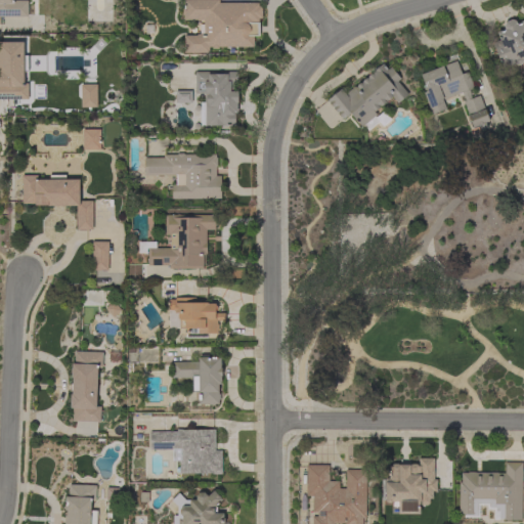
[(0,16),(0,0),(13,0),(13,1),(27,1),(28,16),(0,16)]
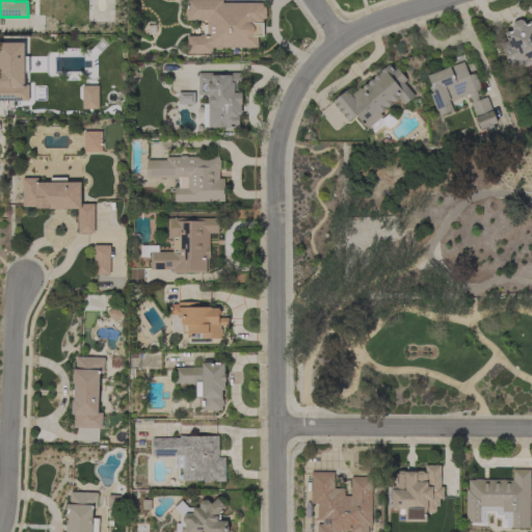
[(221,0),(221,3),(262,3),(262,6),(265,6),(265,19),(262,19),(262,23),(263,23),(263,36),(257,36),(257,48),(221,48),(221,50),(214,50),(214,48),(212,48),(212,54),(187,54),(187,36),(200,36),(200,34),(203,34),(203,25),(207,25),(207,20),(187,20),(187,16),(185,16),(185,9),(187,9),(187,4),(186,4),(186,0),(221,0)]
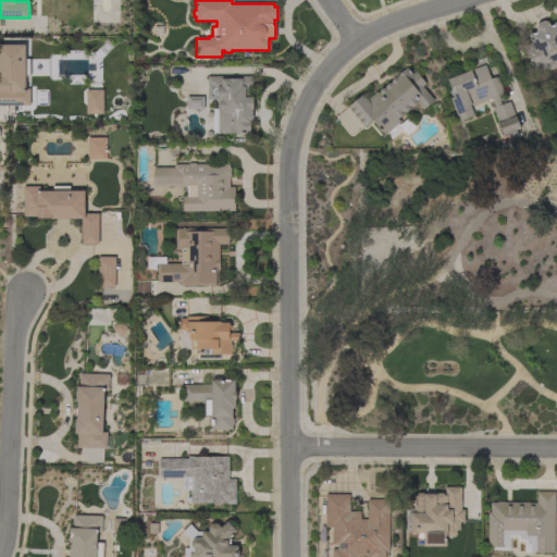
[(523,47),(524,46),(524,45),(531,42),(528,34),(532,33),(532,34),(535,32),(535,31),(536,31),(535,27),(536,24),(543,21),(547,22),(548,25),(556,21),(556,62),(555,63),(556,65),(555,66),(553,67),(552,69),(549,69),(547,67),(535,73),(523,47)]
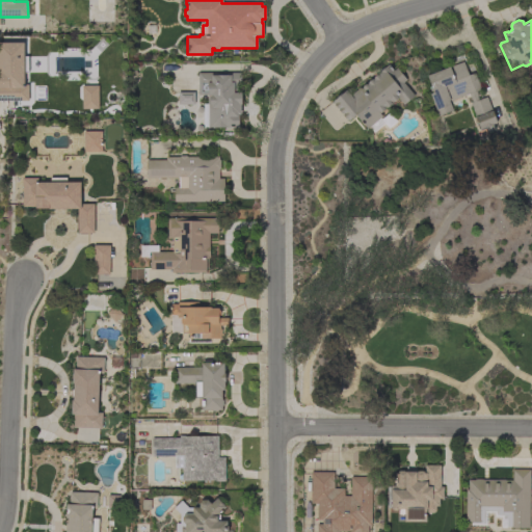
[(0,101),(0,43),(24,43),(24,57),(28,57),(28,73),(24,73),(24,84),(28,84),(28,101),(0,101)]
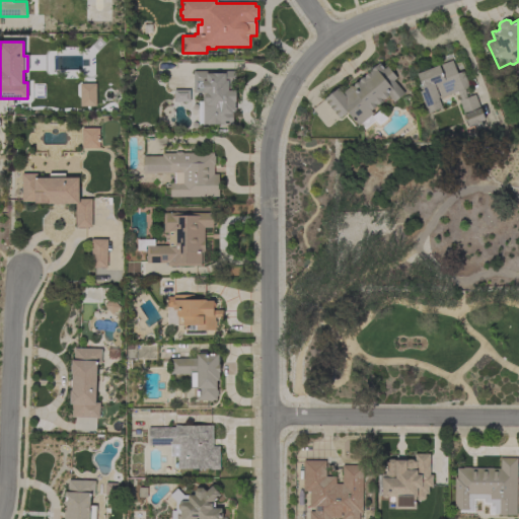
[(469,87),(464,89),(466,93),(465,94),(466,97),(474,94),(485,120),(479,122),(482,127),(475,129),(473,123),(472,124),(468,126),(458,100),(460,99),(457,91),(438,99),(441,107),(427,114),(424,105),(425,105),(419,91),(423,90),(419,81),(421,81),(418,73),(438,65),(438,66),(451,61),(456,73),(462,71),(469,87)]
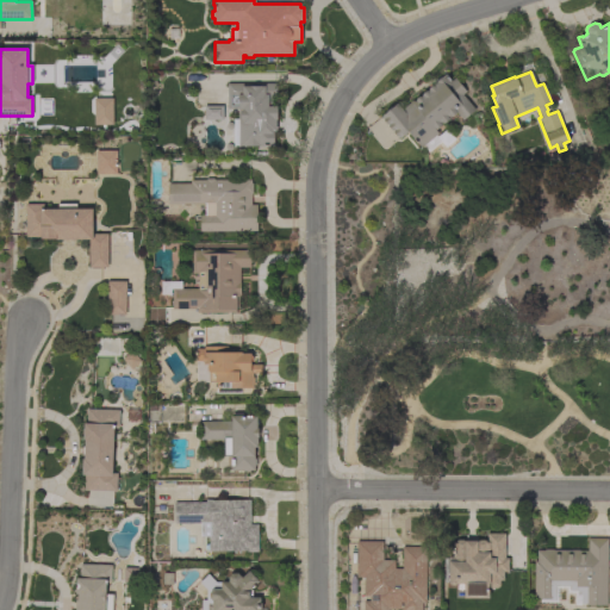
[(440,142),(428,153),(422,145),(421,148),(408,132),(399,139),(397,136),(396,136),(392,131),(393,131),(392,130),(391,131),(387,126),(388,125),(387,124),(386,124),(383,120),(384,119),(380,117),(397,103),(402,109),(412,100),(414,101),(415,100),(419,95),(419,97),(422,95),(421,94),(425,91),(425,92),(428,89),(433,85),(433,86),(435,83),(435,82),(444,74),(450,81),(454,78),(466,92),(462,94),(474,110),(462,120),(456,112),(450,117),(450,116),(448,118),(448,119),(443,123),(442,123),(440,124),(441,125),(436,130),(434,128),(437,134),(435,136),(440,142)]
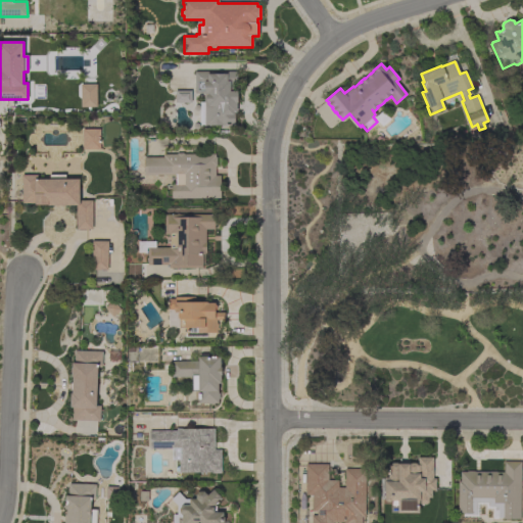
[(203,93),(194,93),(194,72),(237,72),(237,83),(234,83),(234,91),(237,91),(237,103),(236,103),(236,112),(233,112),(233,115),(234,115),(234,126),(199,126),(199,102),(203,102),(203,93)]
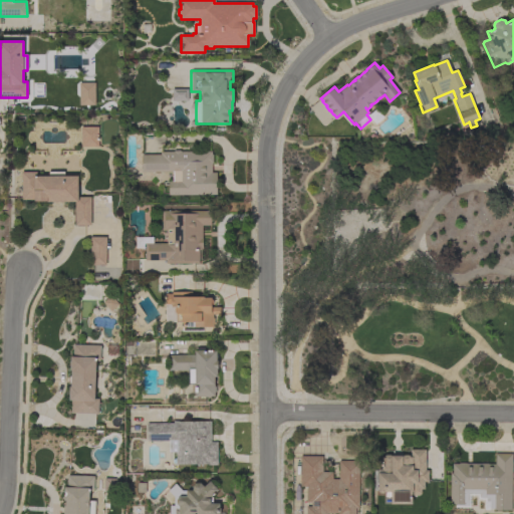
[(78,82),(94,82),(94,105),(79,105),(78,82)]
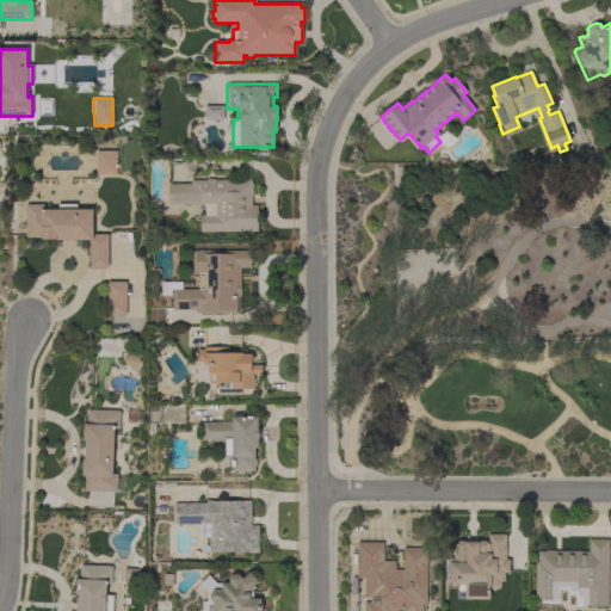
[(222,107),(204,106),(203,119),(221,121),(222,107)]
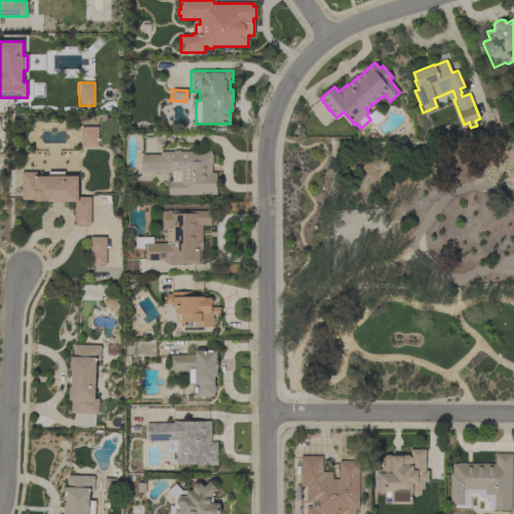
[(80,127),(97,126),(97,147),(81,147),(80,127)]
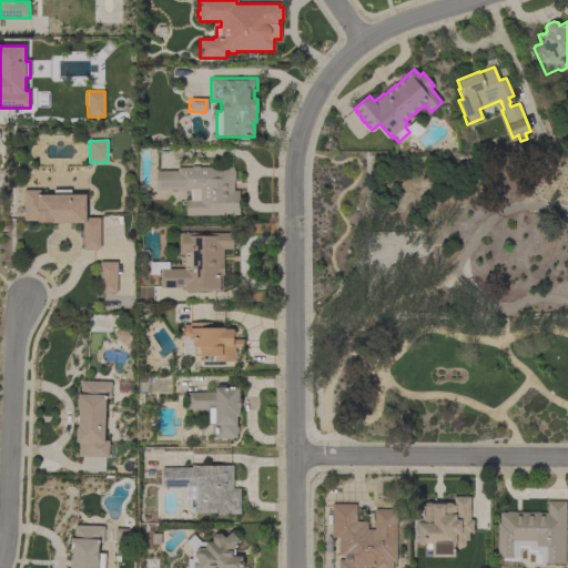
[(186,215),(186,201),(191,201),(190,190),(156,190),(156,171),(176,171),(176,168),(191,168),(192,166),(199,166),(200,168),(233,168),(233,170),(234,171),(234,180),(233,181),(233,191),(239,191),(239,215),(186,215)]
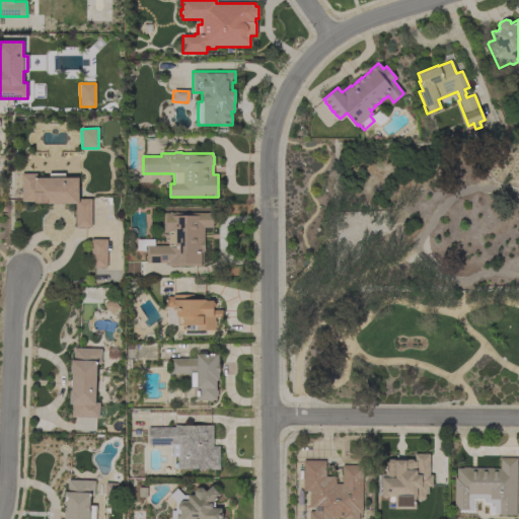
[(21,173),(36,173),(36,177),(49,177),(49,173),(64,173),(64,177),(78,177),(78,199),(91,199),(91,227),(75,227),(75,204),(47,204),(47,203),(34,203),(34,202),(21,202),(21,173)]
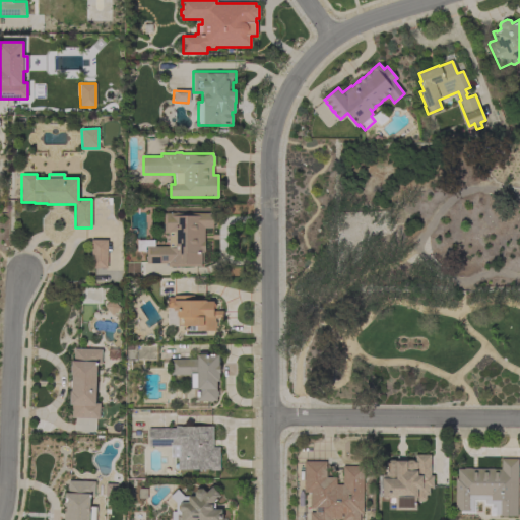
[(136,251),(136,240),(153,240),(153,246),(169,246),(169,233),(164,233),(164,213),(212,213),(212,217),(214,217),(214,224),(212,224),(212,228),(204,229),(204,241),(205,252),(204,252),(204,253),(201,253),(201,266),(168,266),(167,263),(146,263),(146,251),(136,251)]
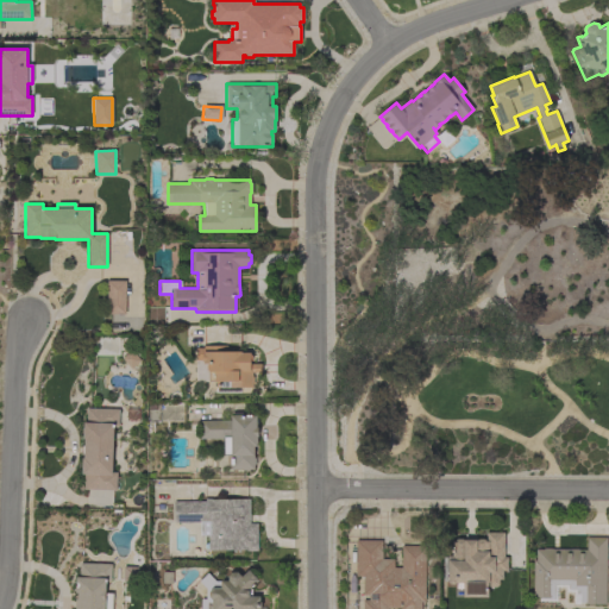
[(125,314),(106,314),(106,281),(125,281),(125,314)]
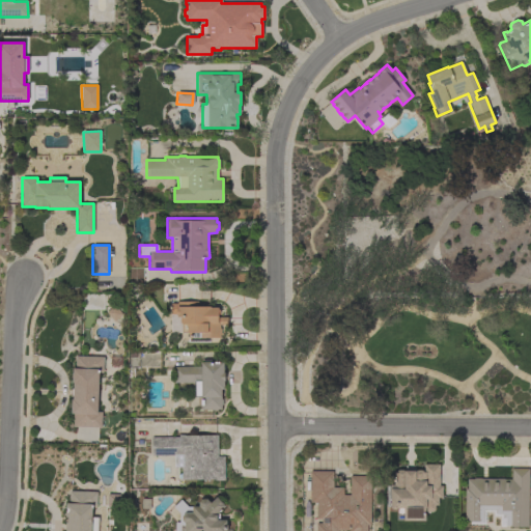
[(189,338),(189,333),(187,333),(187,332),(171,332),(171,304),(176,304),(176,302),(197,302),(197,307),(210,307),(218,307),(217,309),(219,310),(219,314),(218,315),(218,317),(227,317),(227,325),(219,325),(219,329),(221,329),(221,335),(220,335),(220,338),(208,338),(208,341),(189,342),(189,338)]
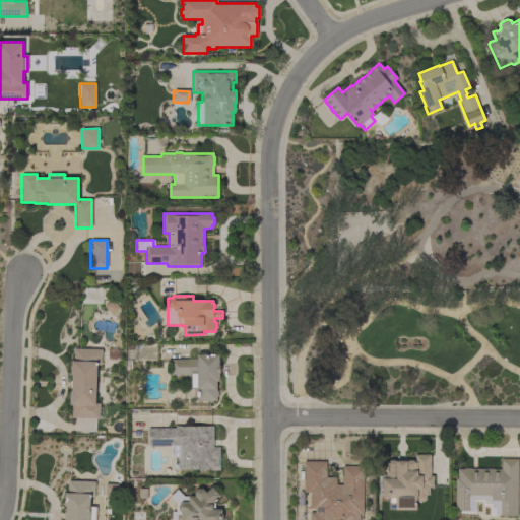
[(112,299),(120,308),(112,315),(104,306),(112,299)]
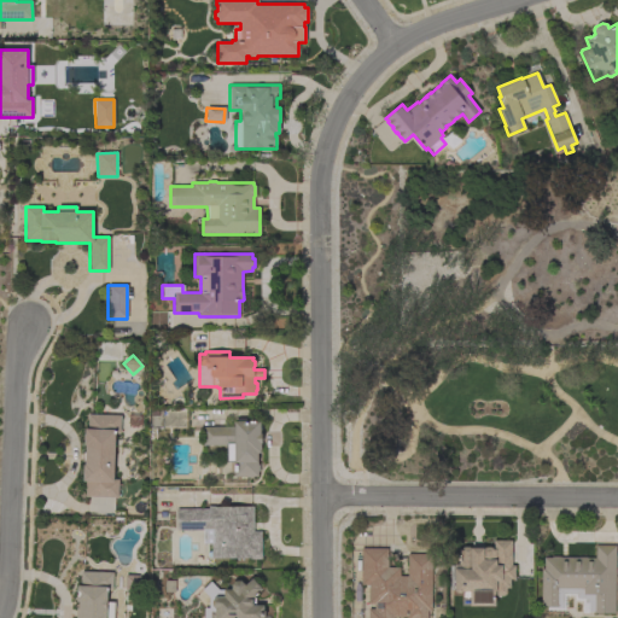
[(121,415),(120,433),(116,433),(114,479),(118,479),(117,497),(85,496),(86,482),(82,482),(83,465),(85,465),(86,460),(82,460),(82,453),(85,453),(85,445),(83,445),(85,430),(87,430),(88,414),(121,415)]
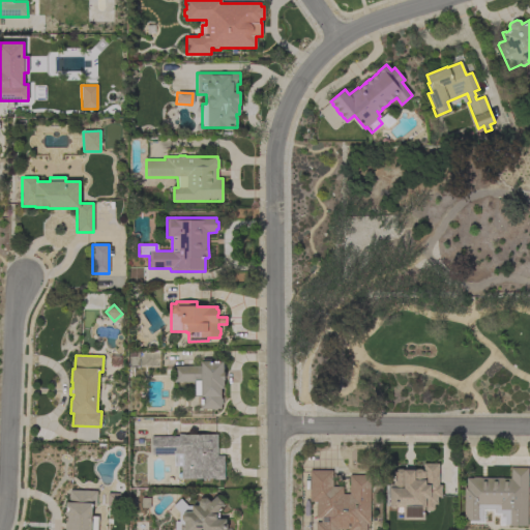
[(173,366),(193,366),(193,365),(200,365),(200,361),(203,361),(203,359),(211,359),(211,361),(224,360),(224,371),(223,371),(223,372),(224,372),(224,381),(223,381),(223,388),(221,388),(221,398),(222,398),(222,405),(221,405),(221,409),(216,409),(216,410),(210,410),(210,409),(201,409),(201,396),(195,396),(195,382),(173,382),(173,366)]
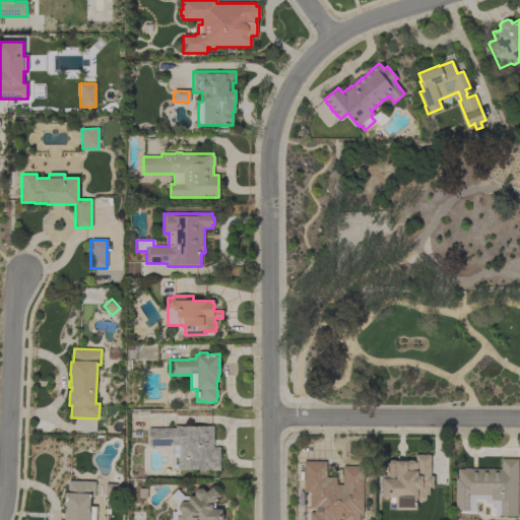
[(213,448),(219,447),(219,469),(178,470),(178,457),(171,457),(171,446),(148,446),(148,429),(175,429),(175,427),(179,426),(179,427),(212,427),(213,448)]
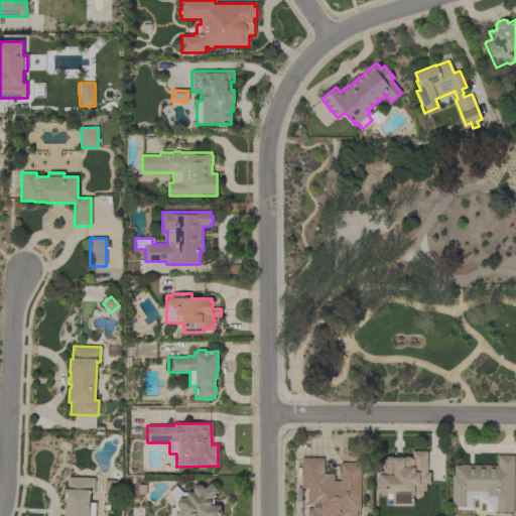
[(426,472),(429,472),(429,484),(425,484),(425,491),(422,491),(422,496),(420,498),(414,498),(412,495),(412,500),(386,500),(385,495),(381,495),(379,493),(379,471),(382,471),(383,459),(385,459),(386,457),(391,457),(393,458),(403,458),(405,457),(409,457),(411,459),(412,459),(412,450),(426,452),(426,472)]
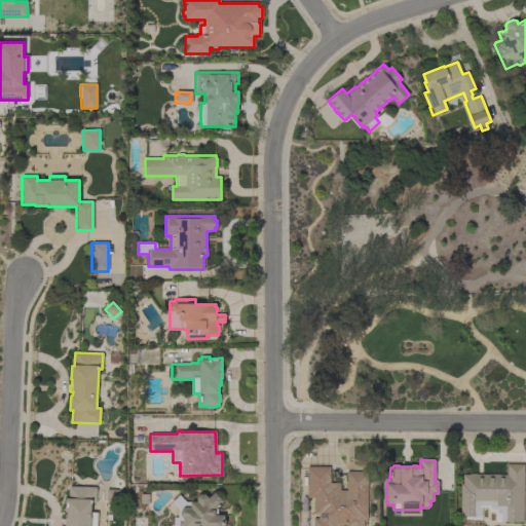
[(491,510),(491,505),(479,505),(479,518),(465,518),(465,517),(460,517),(460,484),(462,484),(462,475),(470,475),(470,474),(477,474),(477,475),(492,475),(499,475),(506,475),(506,464),(524,464),(523,522),(504,522),(504,521),(501,521),(501,522),(494,522),(494,510),(491,510)]
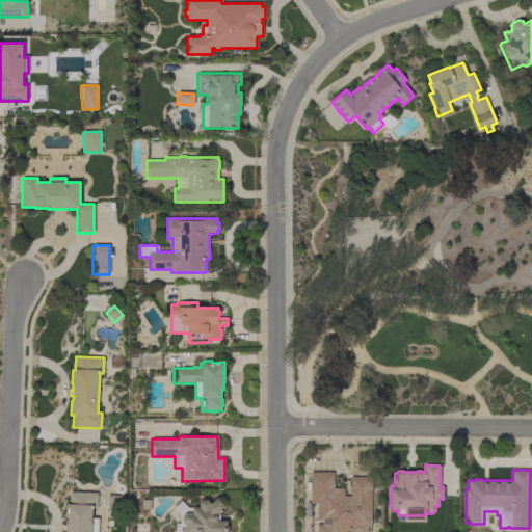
[(311,472),(334,472),(334,488),(344,488),(344,496),(350,496),(350,477),(371,477),(371,526),(368,526),(368,531),(349,531),(338,531),(317,531),(317,525),(322,525),(322,520),(317,520),(317,504),(311,504),(311,472)]
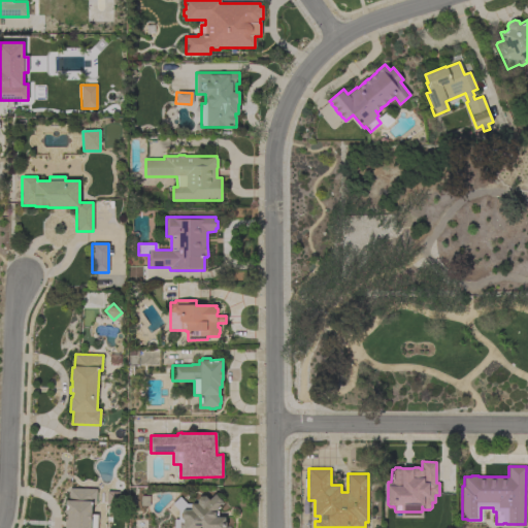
[(96,489),(96,503),(91,503),(90,527),(64,527),(65,519),(67,519),(67,515),(65,515),(66,500),(68,500),(69,488),(96,489)]
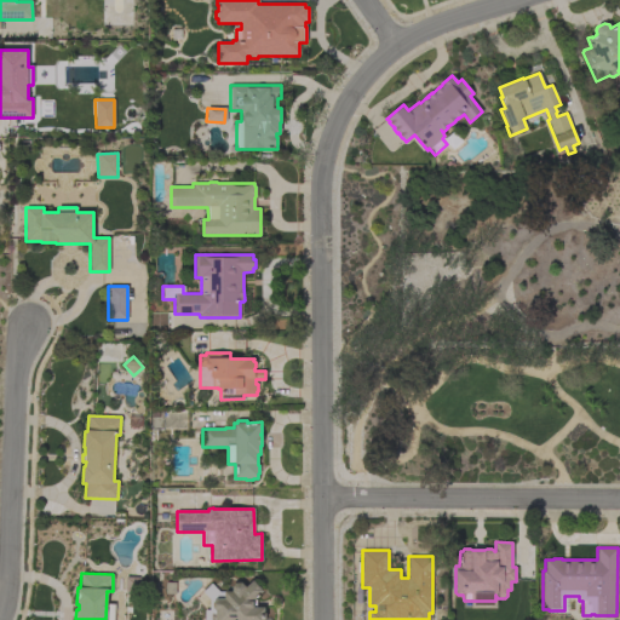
[(204,619),(204,610),(210,610),(210,600),(202,591),(211,584),(218,592),(224,592),(224,587),(231,587),(231,586),(235,583),(241,583),(245,586),(251,579),(263,591),(253,601),(256,601),(256,607),(264,607),(264,612),(265,612),(265,618),(270,618),(270,619),(204,619)]
